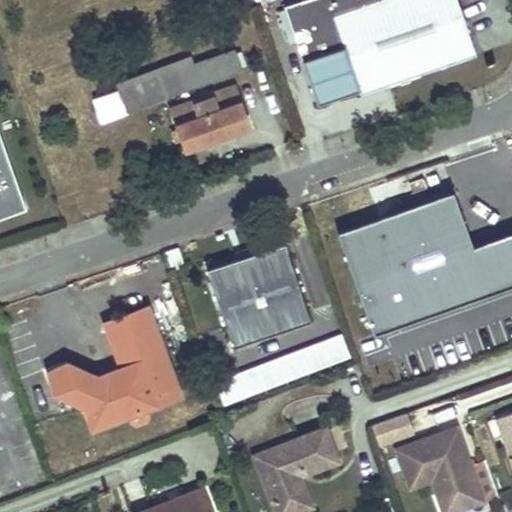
[(477,55),(458,0),(303,0),(285,6),(318,103),(360,89),(361,94),(410,77),(477,55)]
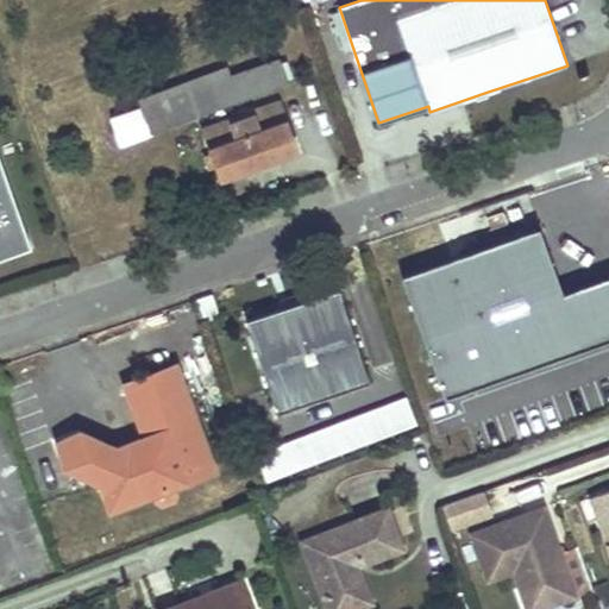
[(276,48),(272,39),(205,64),(208,75),(212,83),(280,60),(276,48)]
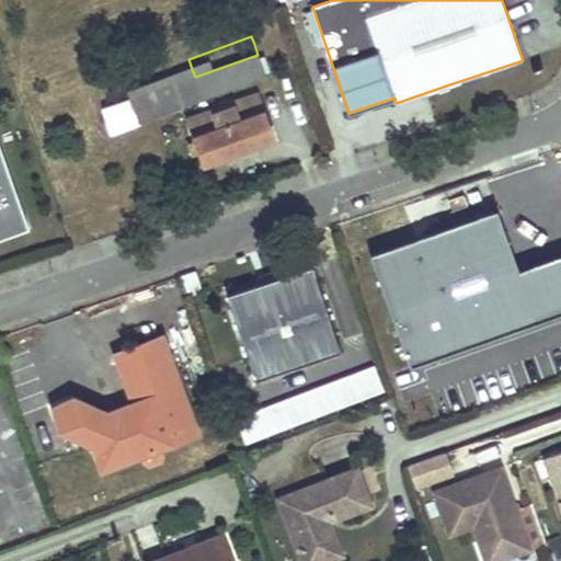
[(102,109),(111,132),(266,77),(258,55),(195,77),(192,69),(127,92),(129,99),(102,109)]
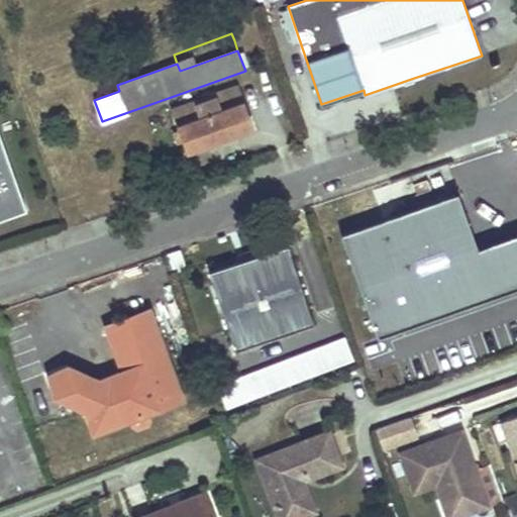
[(251,126),(236,84),(173,107),(189,148),(251,126)]
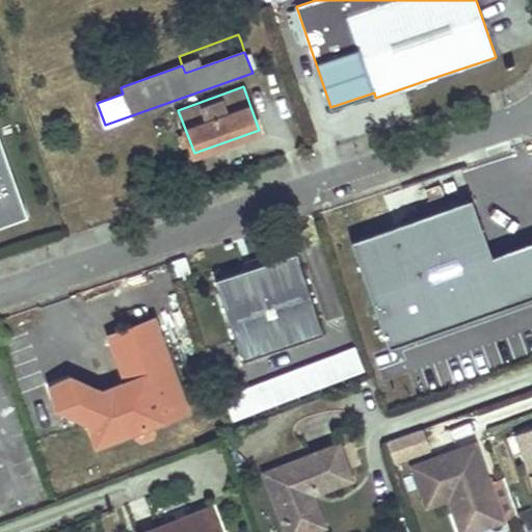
[(0,222),(26,214),(0,140),(0,222)]
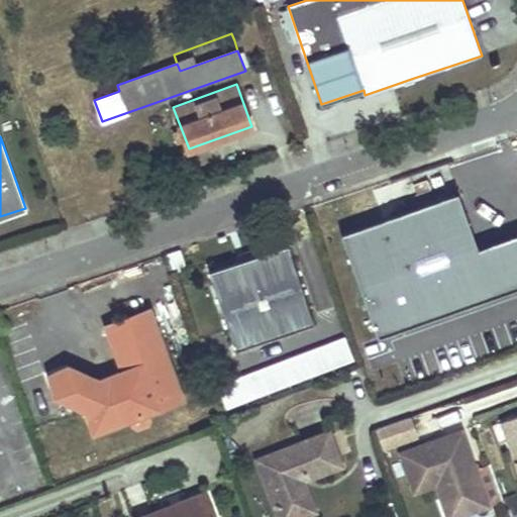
[(378,341),(516,292),(516,241),(479,255),(458,199),(341,240),(378,341)]
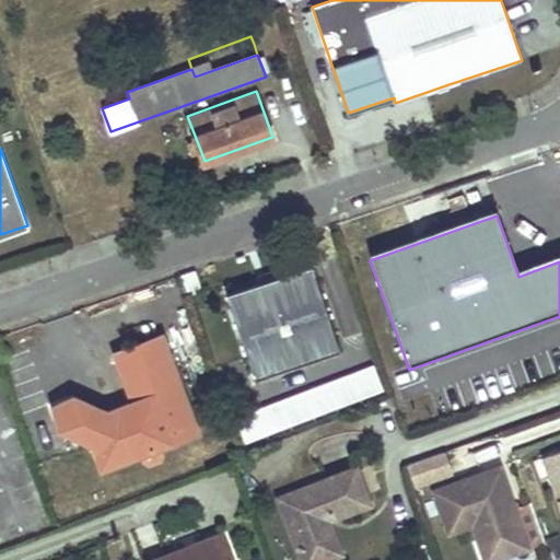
[(339,351),(310,266),(226,295),(256,381),(339,351)]
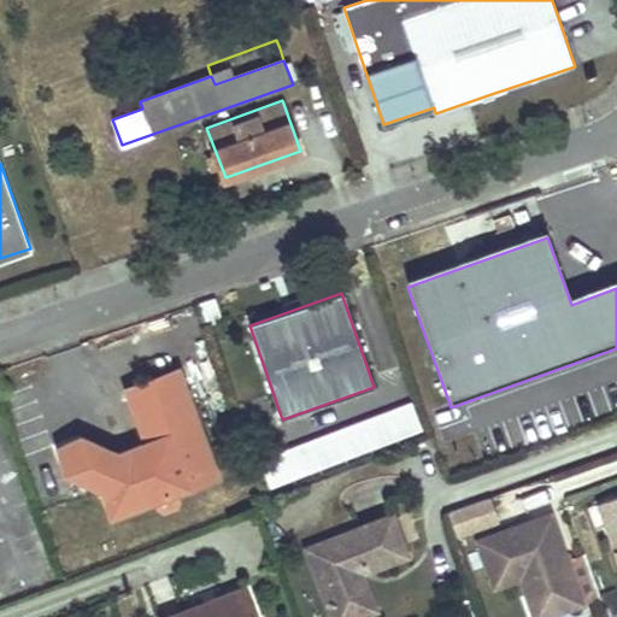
[(218,477),(176,372),(124,391),(146,446),(118,457),(82,435),(62,470),(101,493),(111,518),(218,477)]
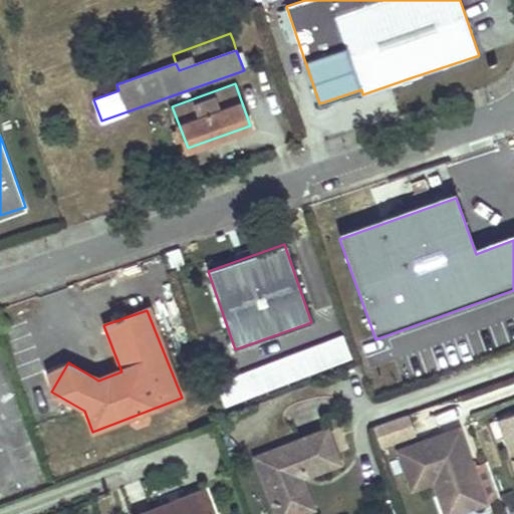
[(224,404),(352,359),(344,336),(216,381),(224,404)]
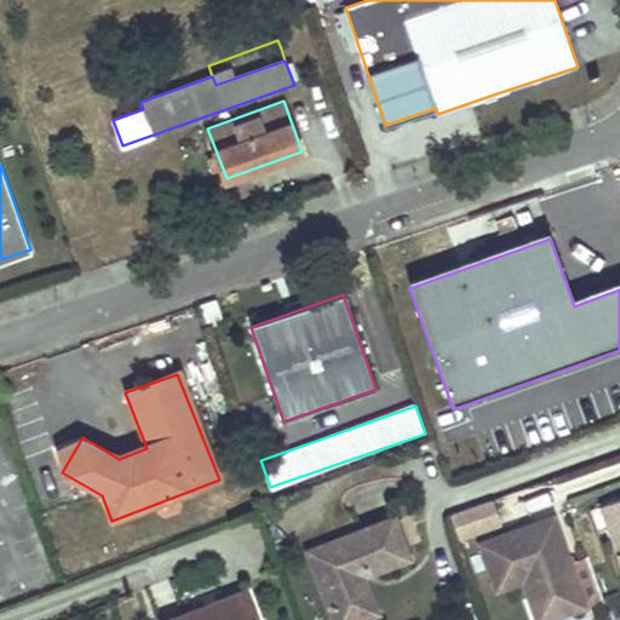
[(62,472),(82,437),(59,448),(62,472)]
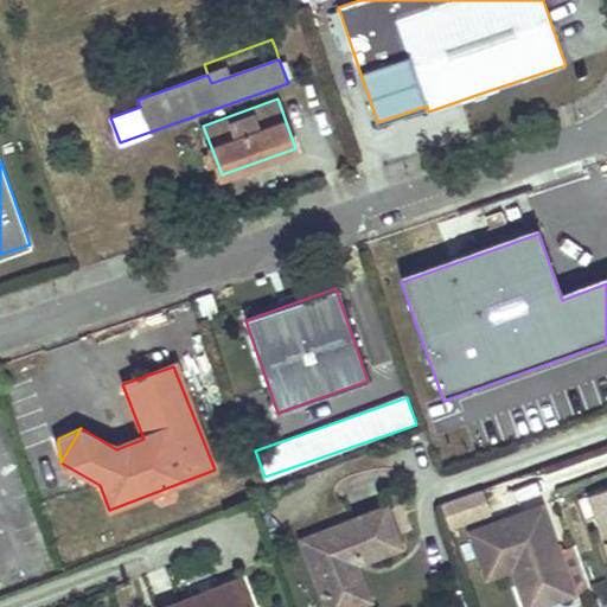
[(606,491),(593,497),(606,536),(606,491)]
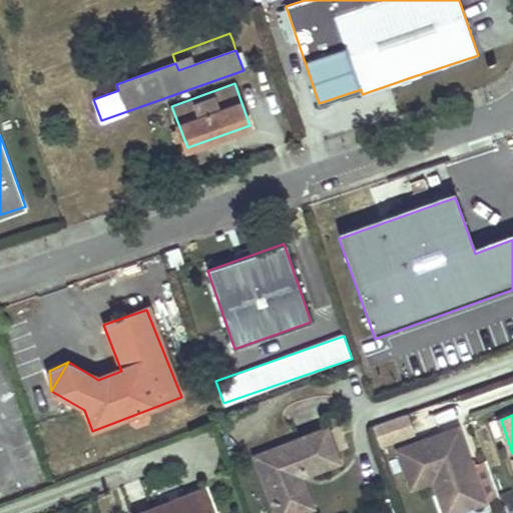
[(414,436),(406,416),(372,429),(380,449),(414,436)]
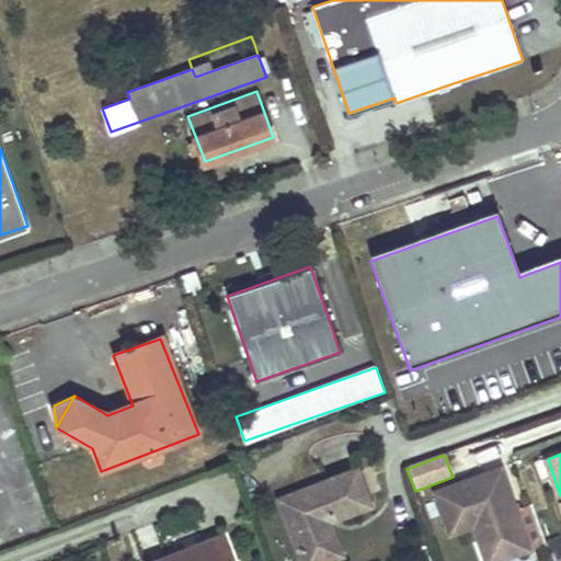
[(502,468),(434,492),(449,535),(472,526),(478,542),(490,539),(497,560),(529,550),(502,468)]
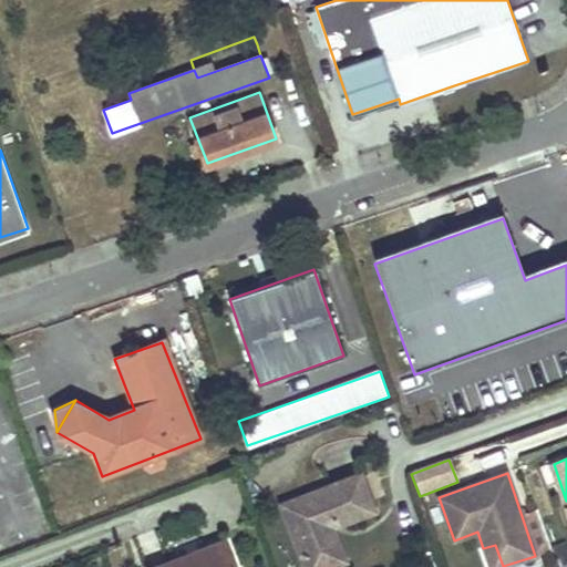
[(375,513),(361,475),(282,506),(306,566),(334,566),(347,563),(336,533),(330,535),(326,525),(336,521),(339,526),(375,513)]
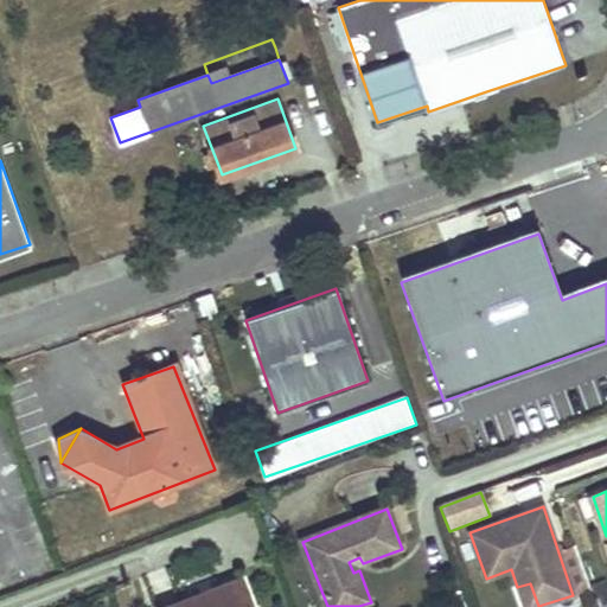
[(353,573),(359,570),(363,563),(359,557),(349,562),(353,573)]
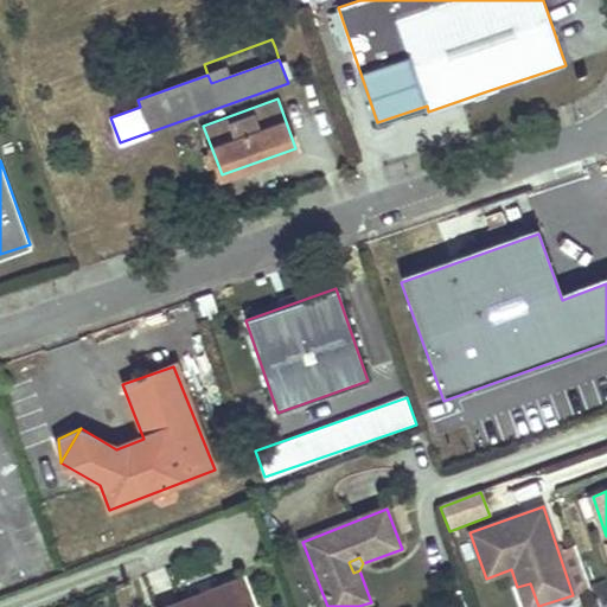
[(441,582),(440,570),(430,572),(432,582),(441,582)]
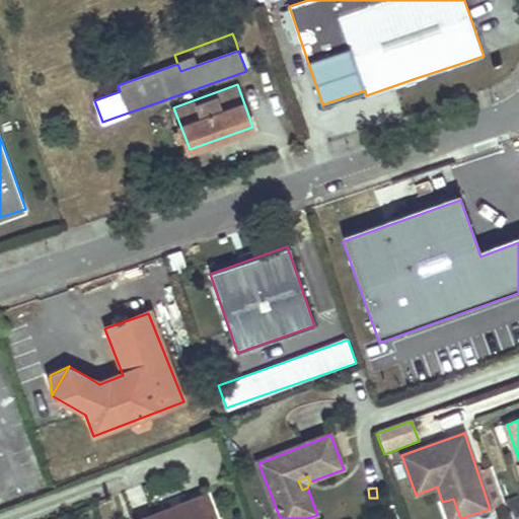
[(215,518),(207,496),(146,518),(215,518)]
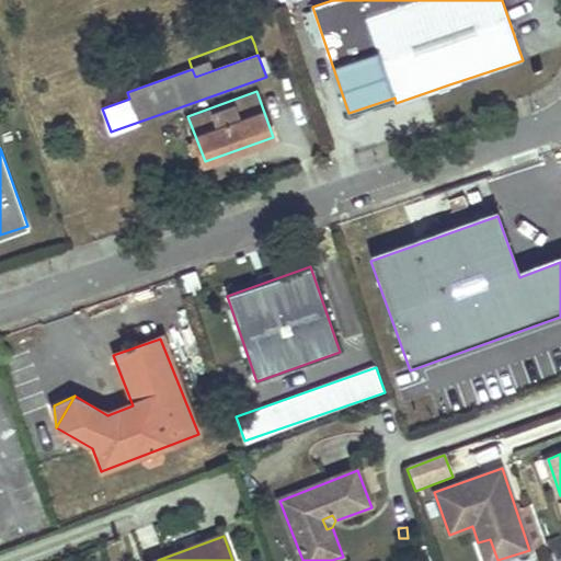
[(490,539),(478,542),(484,560),(497,560),(490,539)]
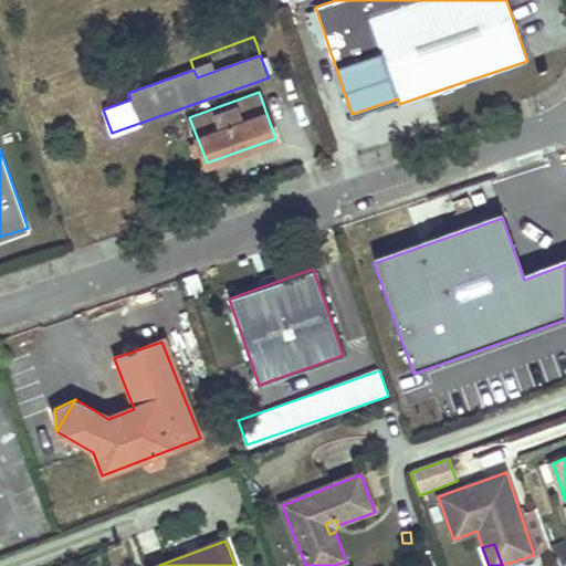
All buildings are outlined.
